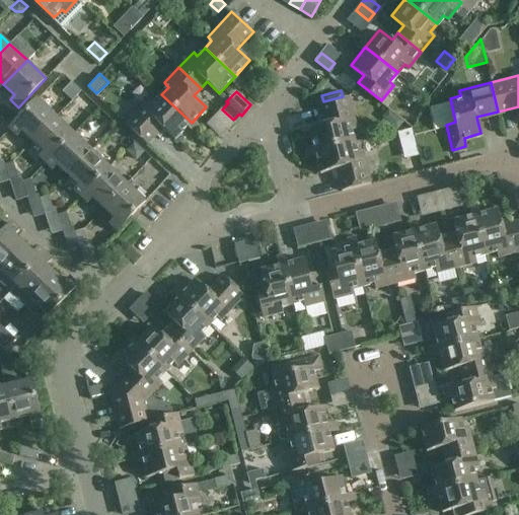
[(175,139),(192,123),(161,94),(154,101),(150,98),(127,123),(148,144),(163,127),(175,139)]
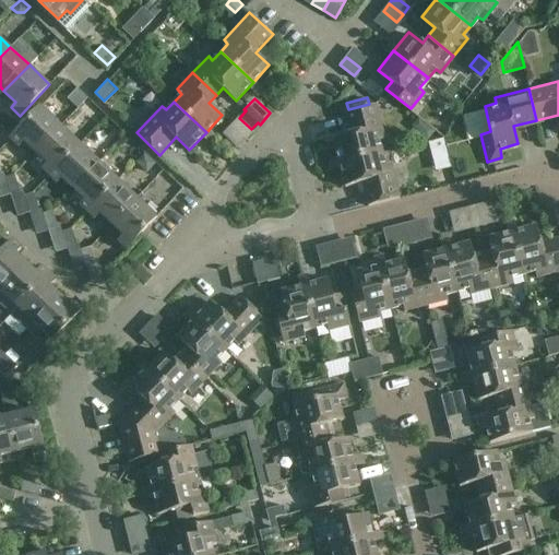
[(332,140),(337,162),(380,150),(377,139),(383,137),(373,103),(369,104),(348,109),(343,110),(349,136),(332,140)]
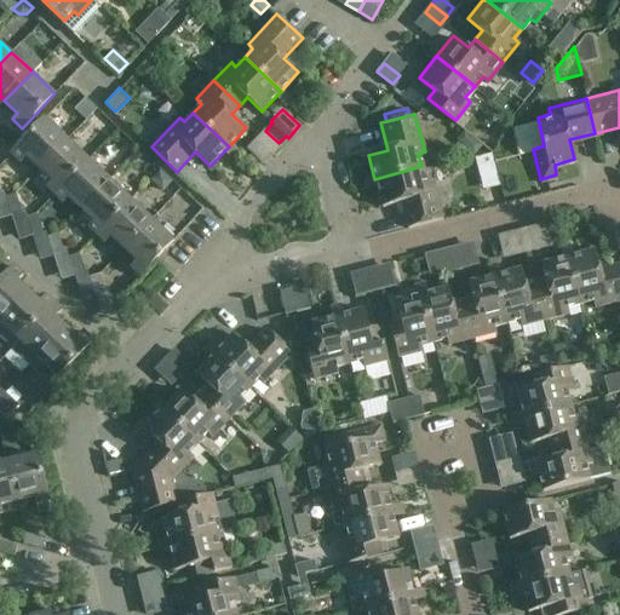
[(40,167),(68,138),(46,118),(12,153),(21,161),(28,155),(40,167)]
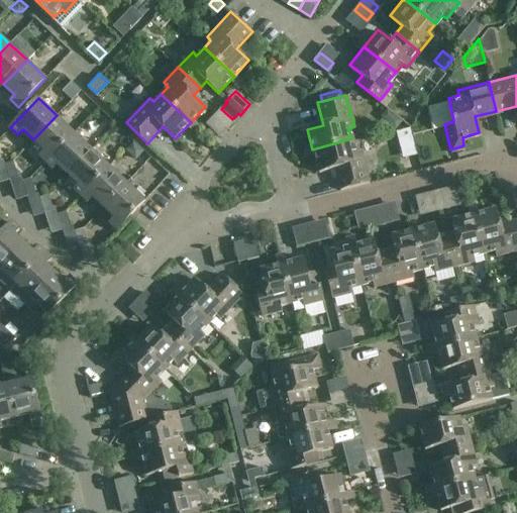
[(232,119),(221,109),(215,115),(213,114),(206,121),(220,135),(227,128),(225,126),(232,119)]
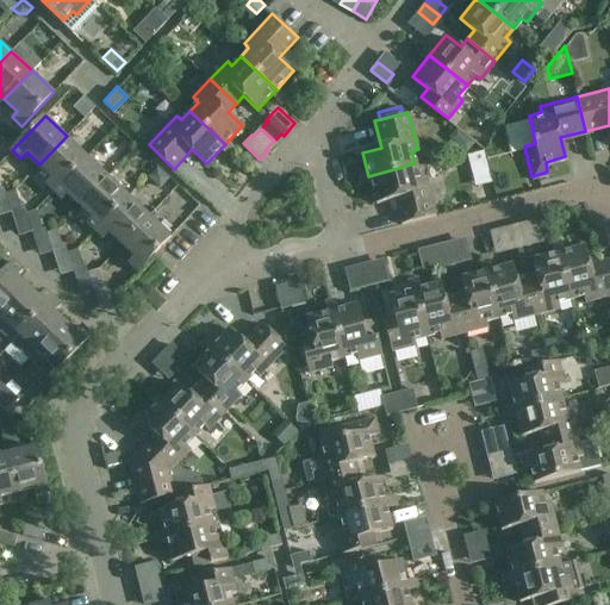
[(67,136),(39,164),(51,176),(45,182),(54,191),(87,156),(67,136)]
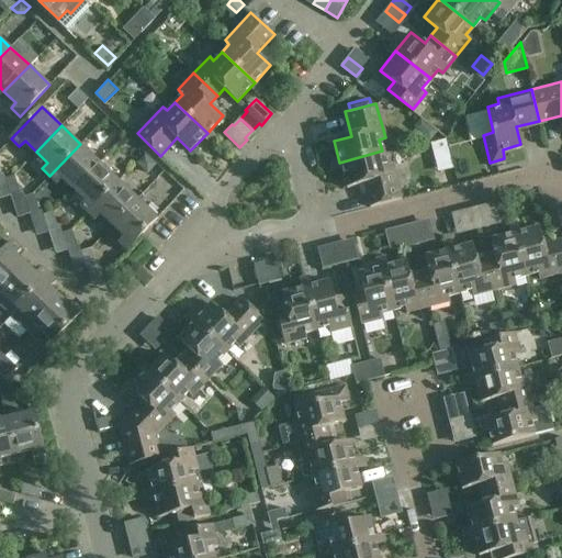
[(430,140),(434,153),(449,149),(446,136),(430,140)]
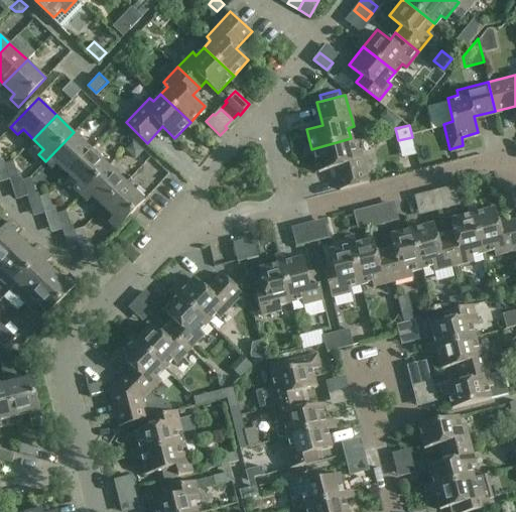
[(74,132),(45,161),(52,167),(57,162),(69,172),(91,148),(74,132)]
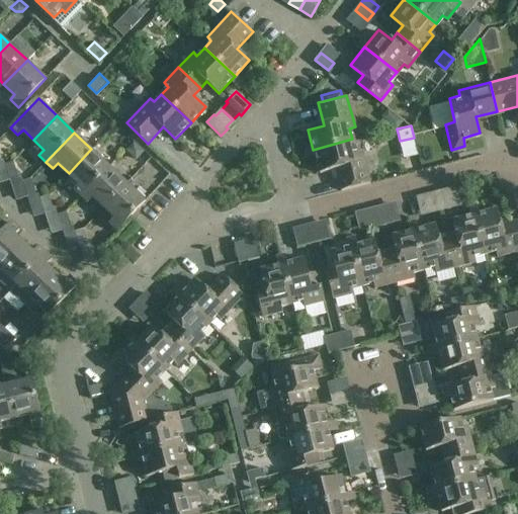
[(355,150),(352,139),(313,150),(319,172),(335,168),(340,189),(369,181),(360,149),(355,150)]
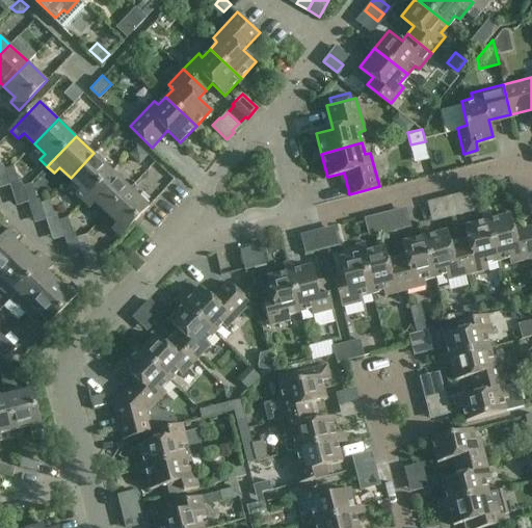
[(94,153),(71,178),(81,187),(76,193),(83,201),(112,170),(94,153)]
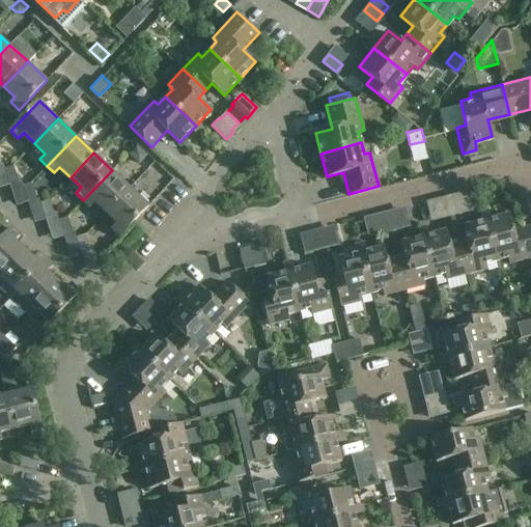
[(3,167),(9,184),(19,181),(12,164),(3,167)]
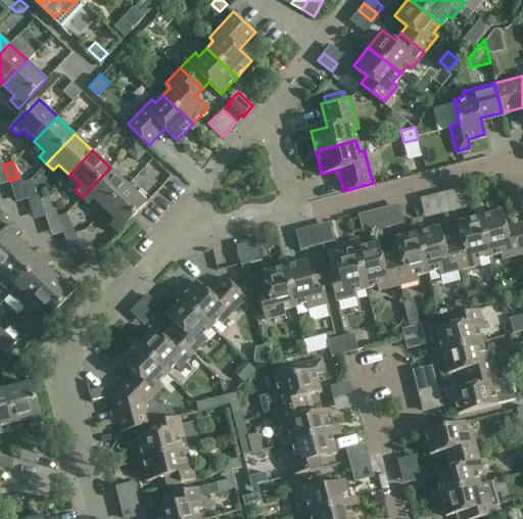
[(110,168),(82,197),(88,203),(94,198),(104,208),(128,184),(110,168)]
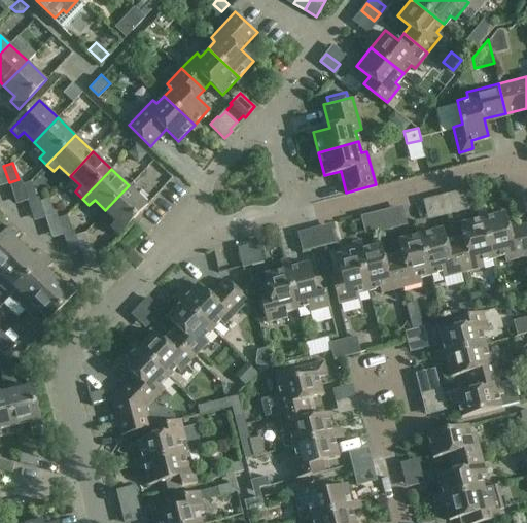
[(21,183),(27,200),(36,197),(30,180),(21,183)]
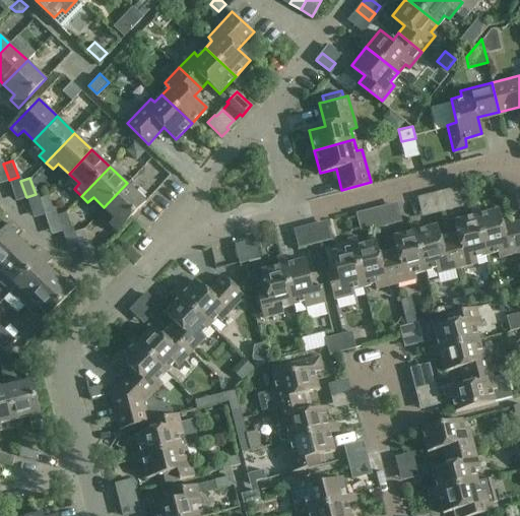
[(127,183),(104,207),(114,217),(110,222),(117,230),(145,200),(127,183)]
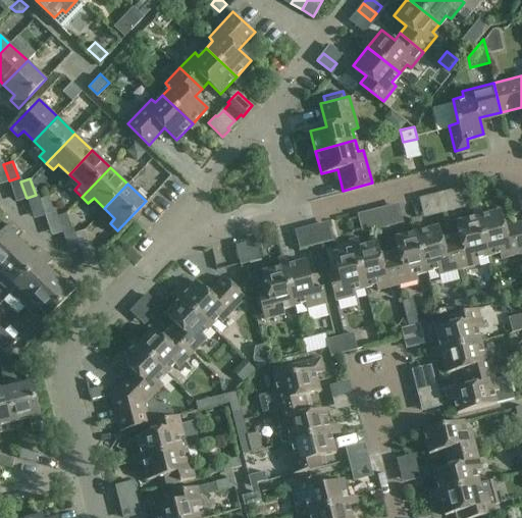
[(439,193),(444,210),(453,208),(466,205),(460,185),(448,189),(449,191),(439,193)]
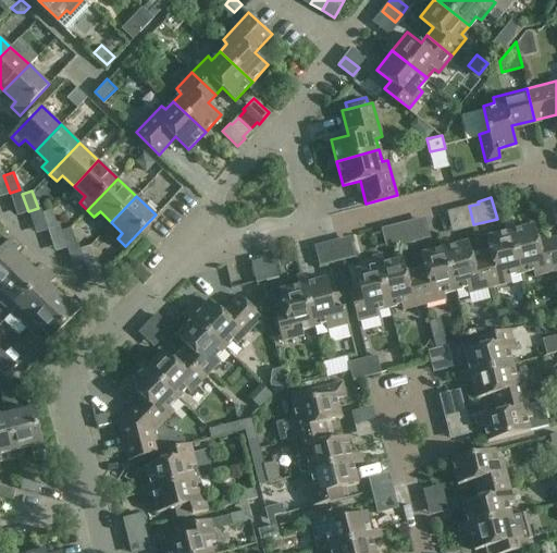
[(473,224),(469,206),(460,208),(459,206),(447,209),(453,231),(465,228),(465,226),(473,224)]
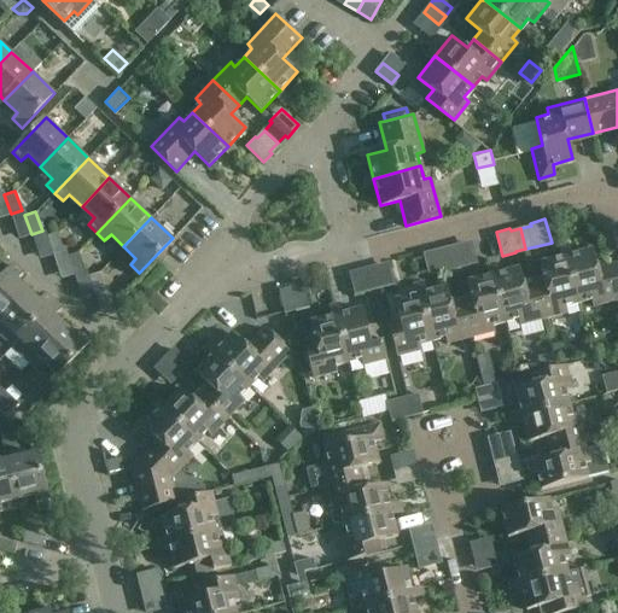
[(46,234),(53,254),(64,250),(57,231),(46,234)]
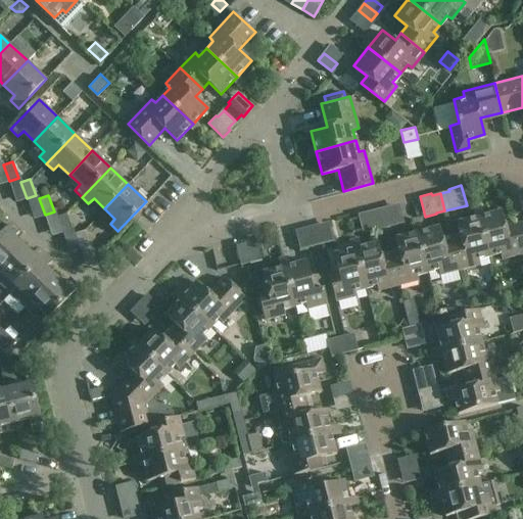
[(379,208),(384,226),(392,224),(392,225),(405,222),(399,201),(387,204),(387,206),(379,208)]
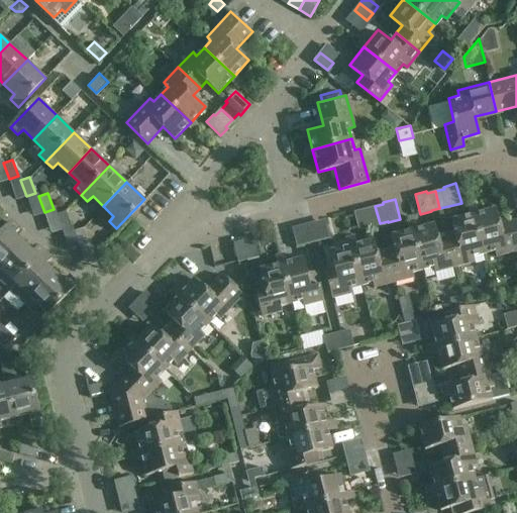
[(380,223),(375,206),(367,209),(366,207),(353,210),(358,229),(372,226),(371,225),(380,223)]
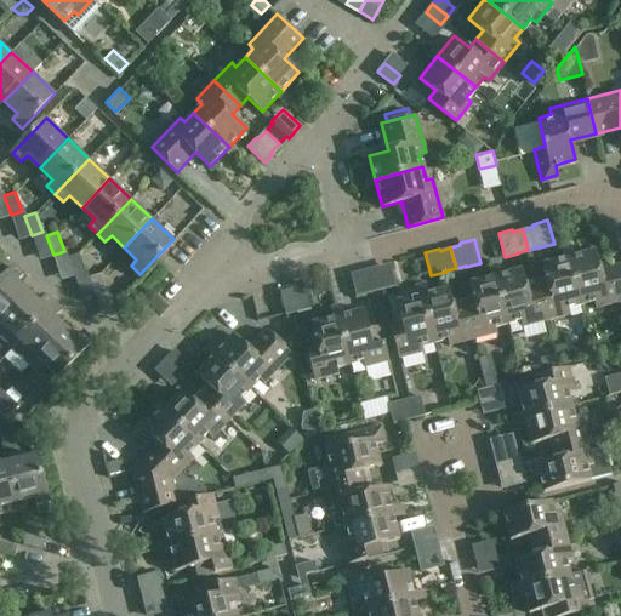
[(620,262),(600,268),(594,249),(569,255),(581,302),(594,300),(596,306),(620,298),(620,262)]
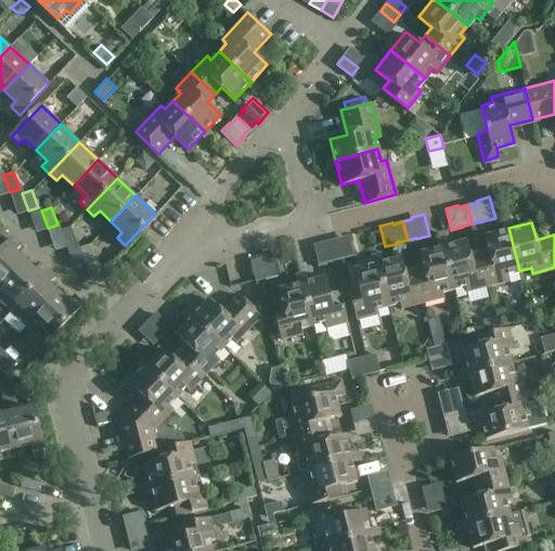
[(61,229),(66,246),(76,243),(71,226),(61,229)]
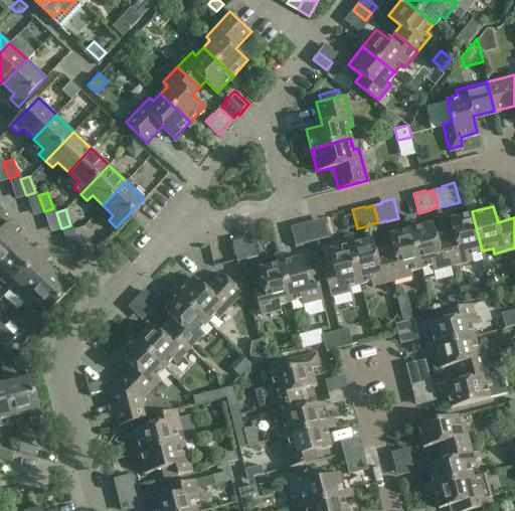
[(446,235),(453,265),(473,260),(471,253),(482,250),(472,211),(451,217),(455,233),(446,235)]
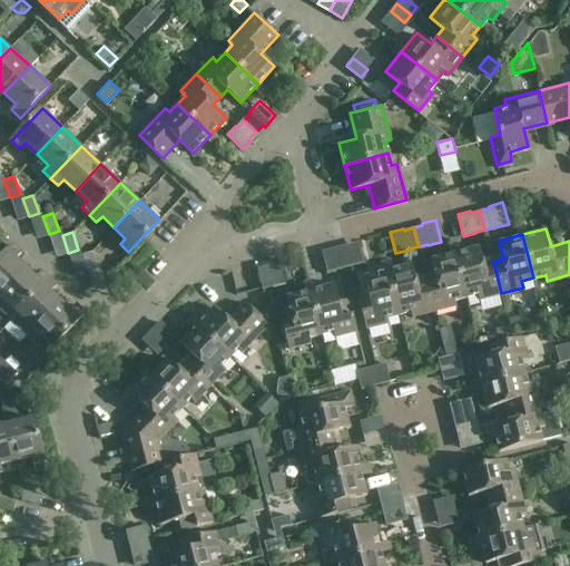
[(0,292),(26,266),(16,257),(21,251),(13,243),(0,257),(0,292)]
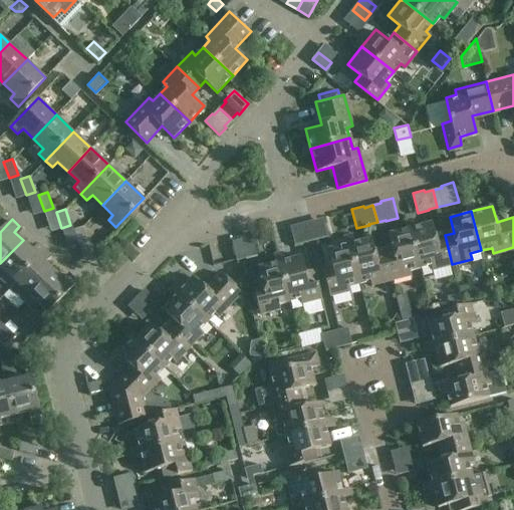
[(452,264),(445,235),(437,237),(433,221),(411,227),(421,266),(431,263),(433,268),(452,264)]
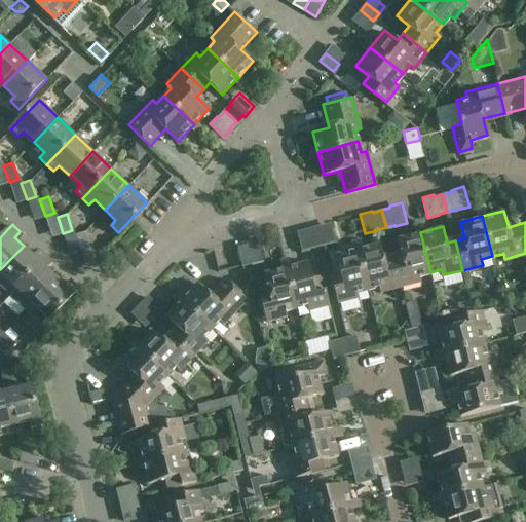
[(76,233),(81,249),(90,247),(85,230),(76,233)]
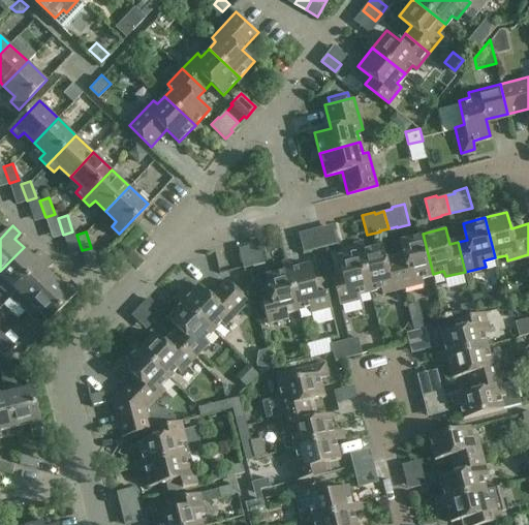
[(396,257),(404,287),(424,282),(422,277),(433,274),(423,234),(400,239),(405,255),(396,257)]
